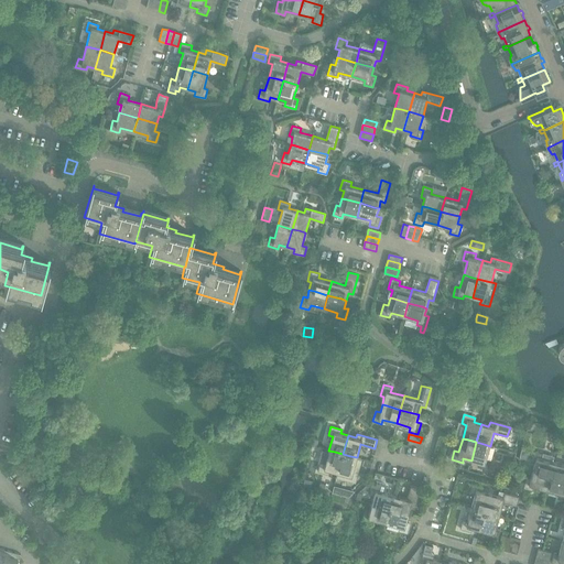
[(490,446),(484,444),(476,442),(472,461),(478,463),(477,466),(488,469),(490,461),(486,459),(490,446)]
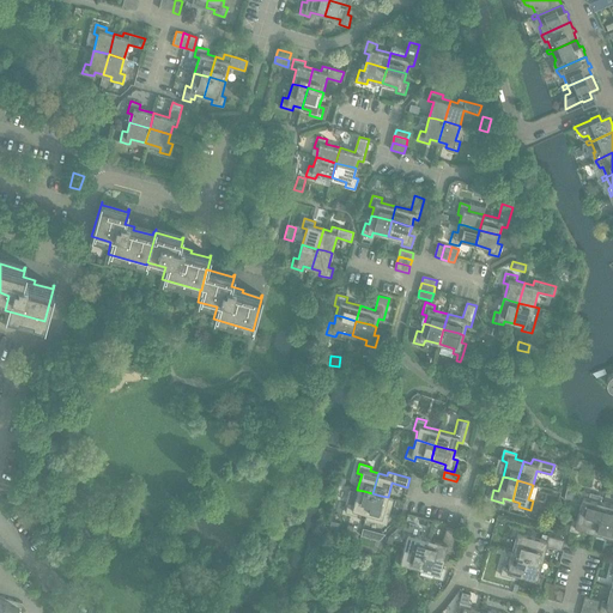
[(568,486),(565,497),(574,499),(576,489),(568,486)]
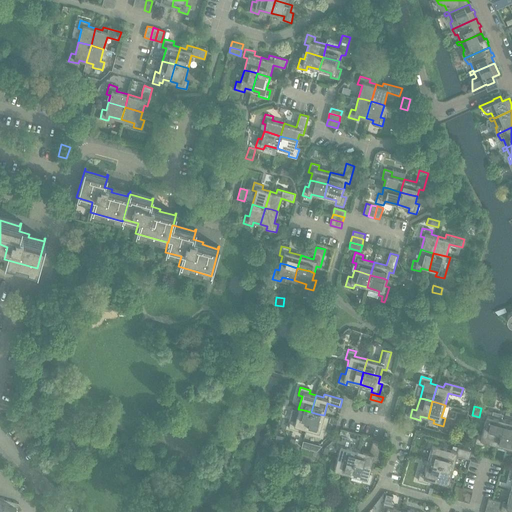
[(311,412),(304,410),(298,409),(295,421),(291,420),(289,428),(299,430),(300,427),(306,429),(311,412)]
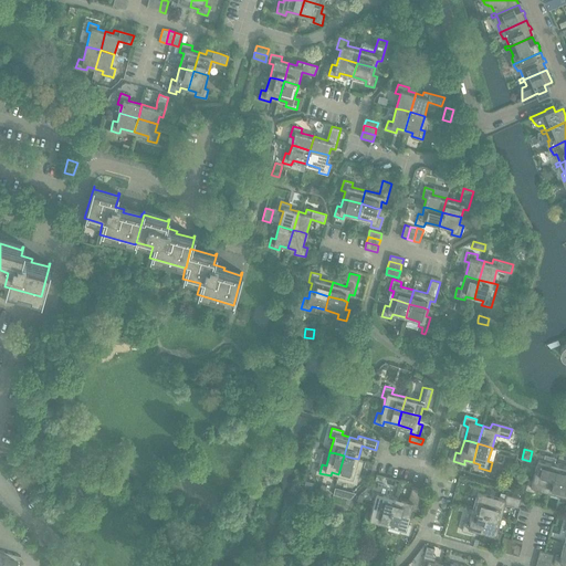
[(535,472),(540,474),(553,478),(557,463),(555,463),(557,457),(545,453),(545,456),(536,452),(533,463),(537,464),(535,472)]
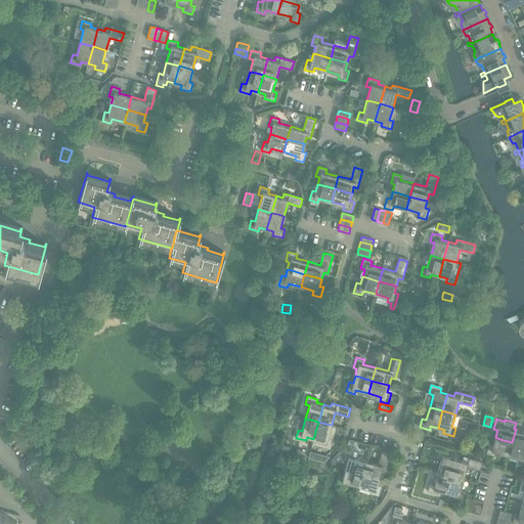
[(332,425),(325,424),(318,422),(313,439),(320,441),(319,445),(330,447),(333,439),(328,437),(332,425)]
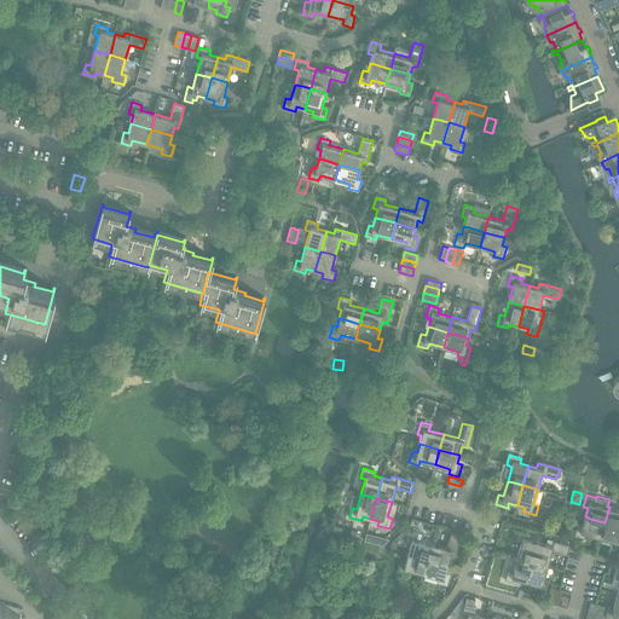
[(618,509),(609,507),(605,522),(618,526),(618,509)]
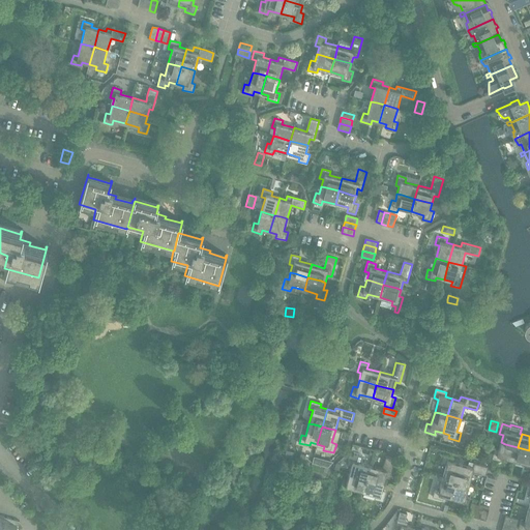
[(518,447),(505,444),(501,442),(499,449),(495,448),(492,459),(501,461),(502,457),(514,461),(518,447)]
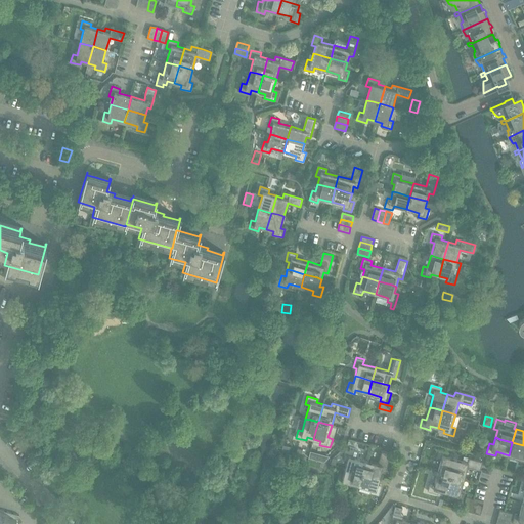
[(523,445),(512,442),(509,455),(521,459),(520,463),(523,464),(523,445)]
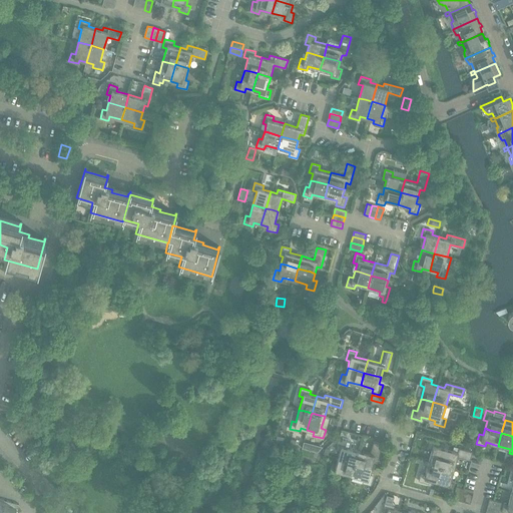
[(439,446),(440,443),(431,440),(428,448),(432,449),(429,462),(435,463),(441,465),(446,448),(439,446)]
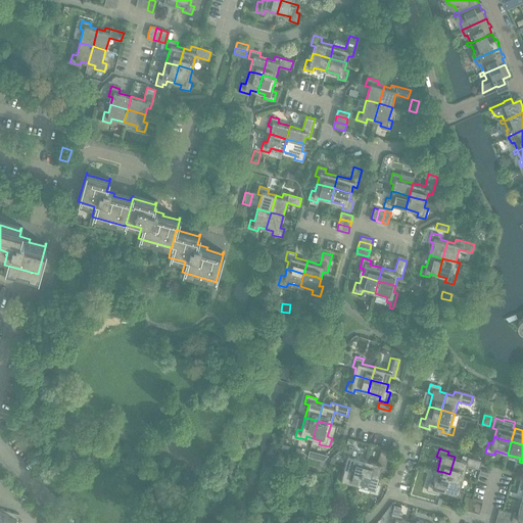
[(353,456),(354,452),(345,449),(342,459),(346,460),(344,467),(349,469),(362,472),(366,459),(353,456)]
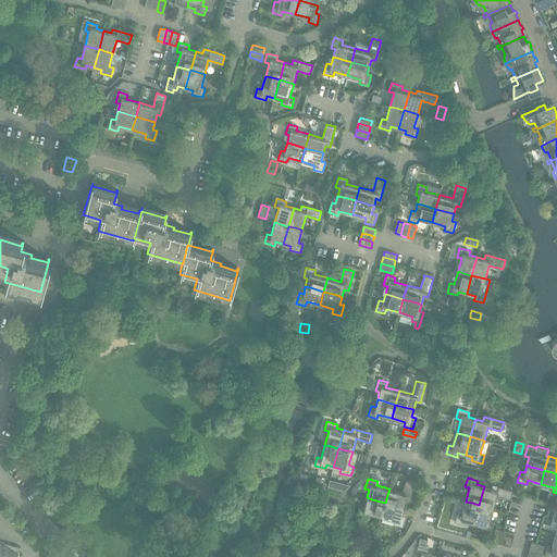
[(409,502),(416,482),(406,479),(403,493),(390,489),(385,503),(404,508),(406,500),(409,502)]
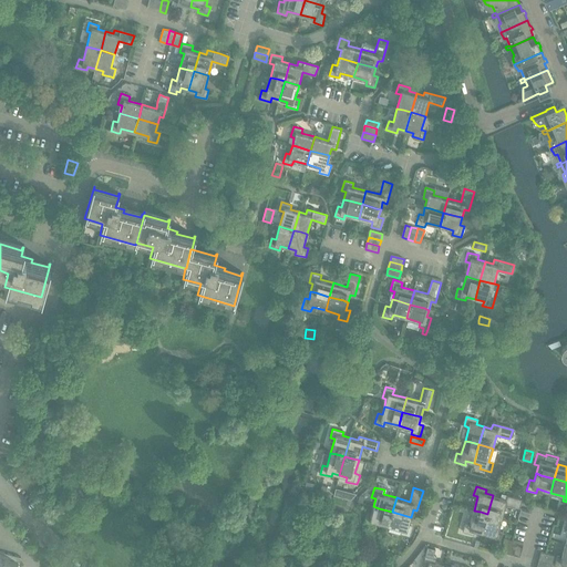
[(336,488),(333,495),(341,497),(343,491),(336,488)]
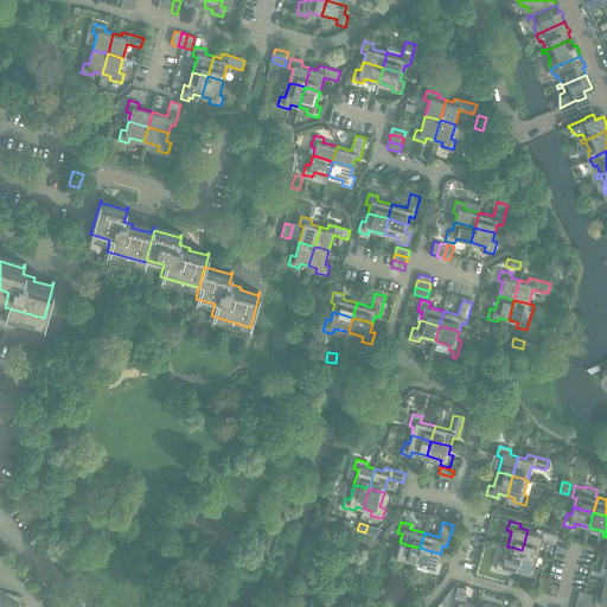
[(382,529),(368,525),(365,532),(375,536),(382,529)]
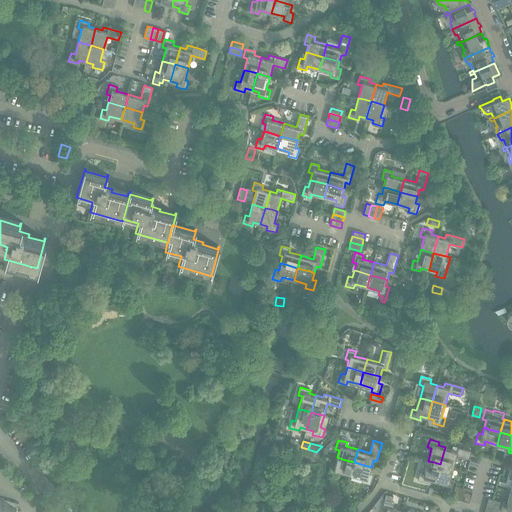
[(469,459),(471,450),(453,446),(452,449),(445,447),(440,464),(447,466),(453,468),(457,456),(469,459)]
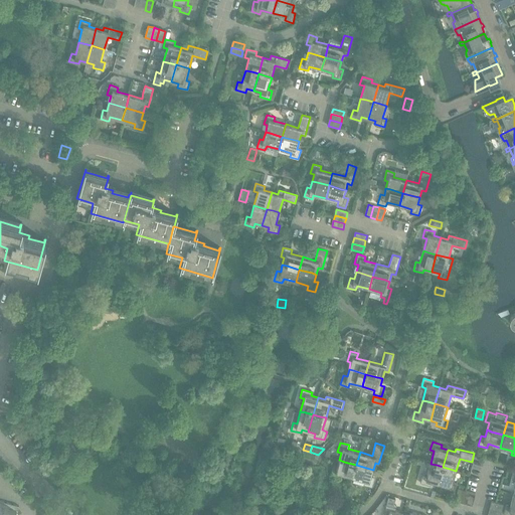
[(356,465),(344,462),(339,460),(337,467),(334,466),(331,476),(339,478),(341,474),(353,478),(356,465)]
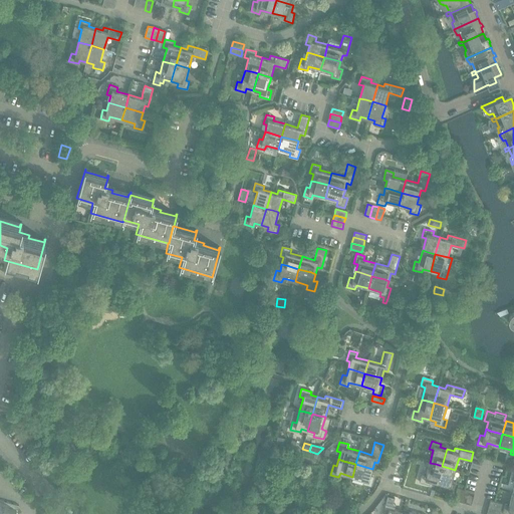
[(442,466),(436,464),(430,463),(426,475),(422,474),(419,485),(422,486),(423,483),(430,485),(431,481),(438,483),(442,466)]
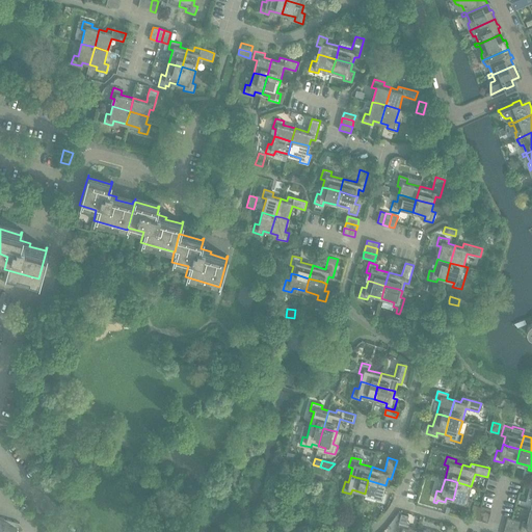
[(383,491),(386,485),(368,480),(365,494),(377,497),(376,501),(384,503),(388,493),(383,491)]
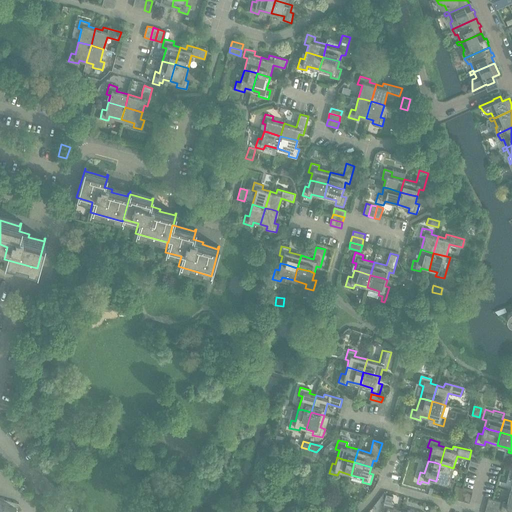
[(453,468),(447,466),(440,464),(436,481),(443,483),(442,487),(452,489),(454,481),(450,480),(453,468)]
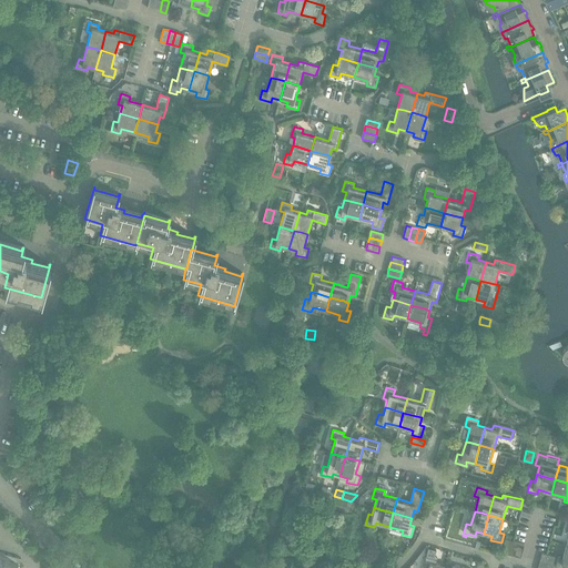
[(508,554),(511,541),(505,539),(501,553),(508,554)]
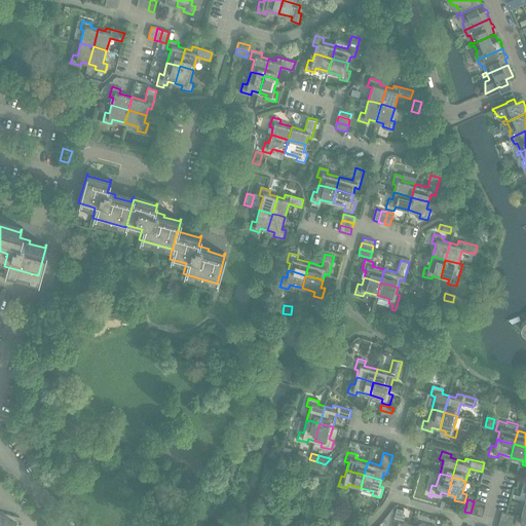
[(476,515),(479,503),(474,501),(471,513),(476,515)]
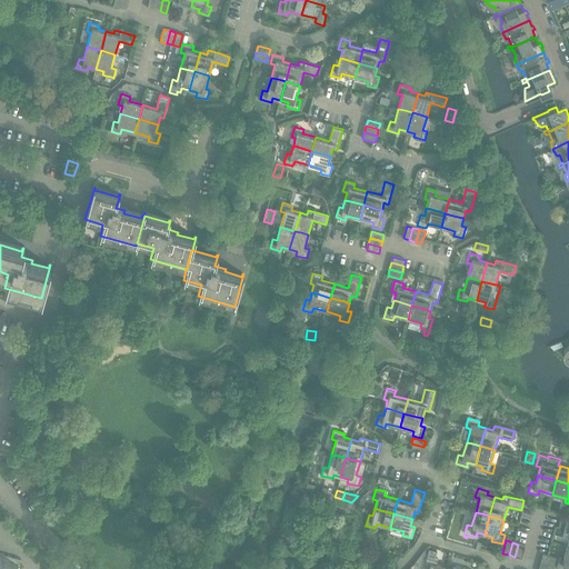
[(521,558),(525,546),(518,545),(515,557),(521,558)]
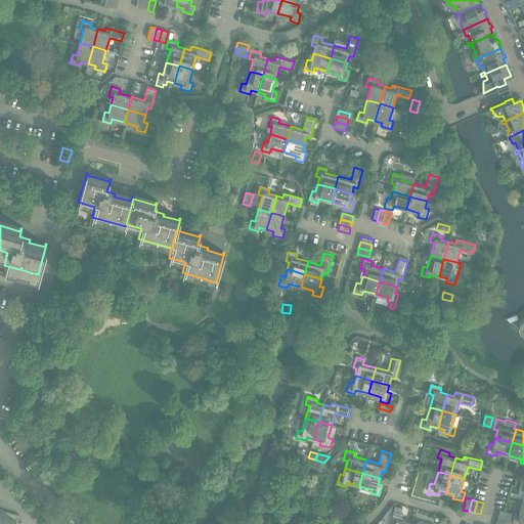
[(523,504),(519,516),(515,515),(513,523),(517,523),(522,523),(523,522),(523,504)]
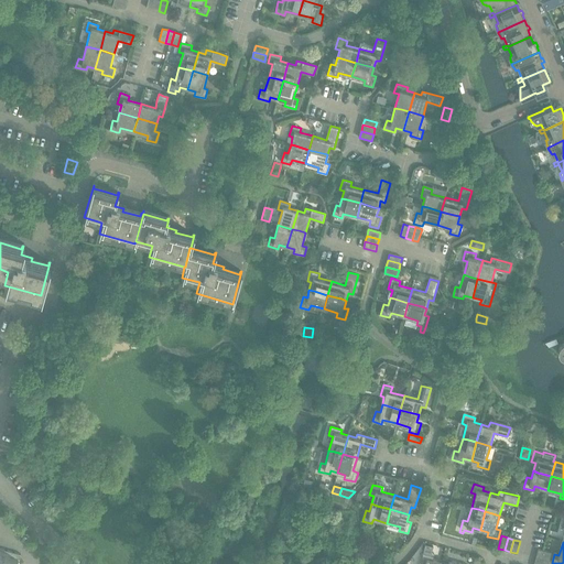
[(18,563),(21,555),(0,549),(0,563),(18,563)]
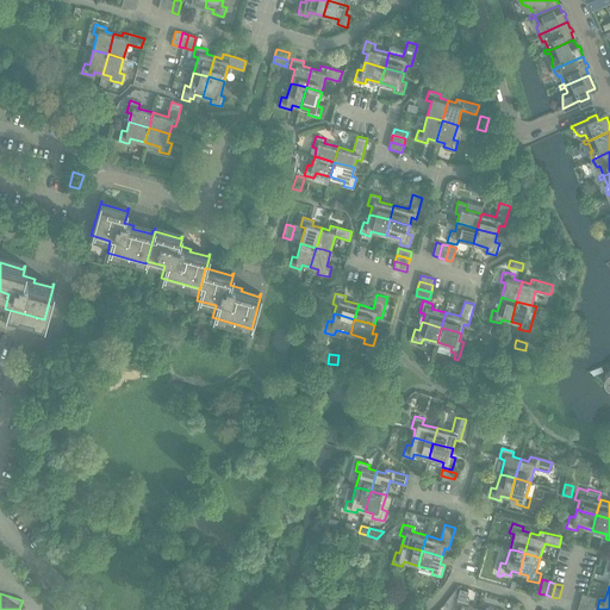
[(596,598),(591,596),(583,595),(582,601),(593,604),(596,598)]
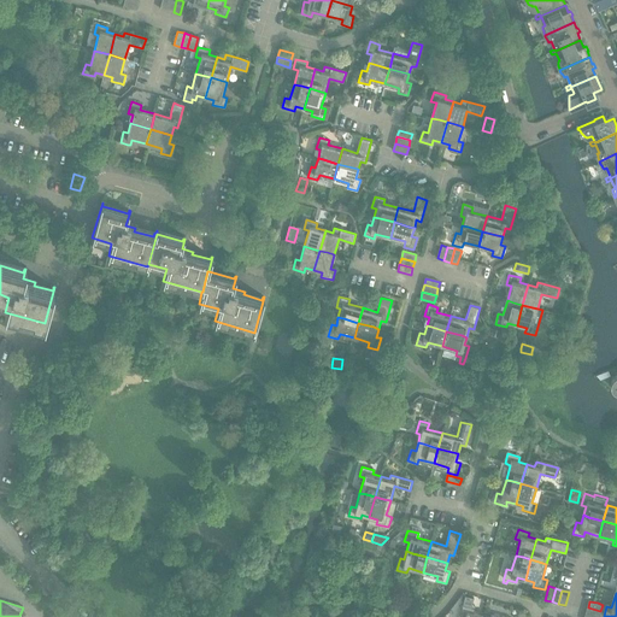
[(474,613),(475,609),(463,605),(459,616),(481,616),(482,616),(474,613)]
